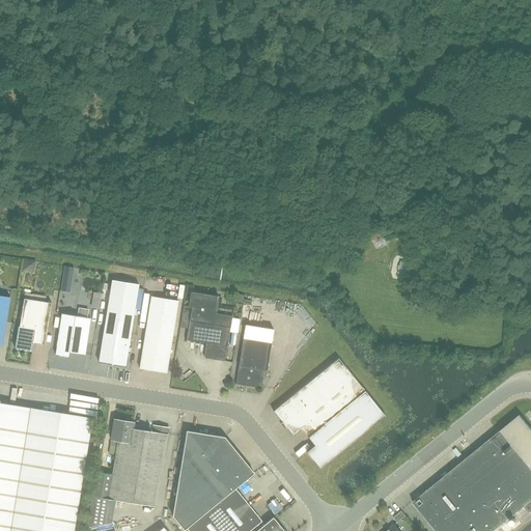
[(428,269),(411,266),(409,276),(426,280),(428,269)]
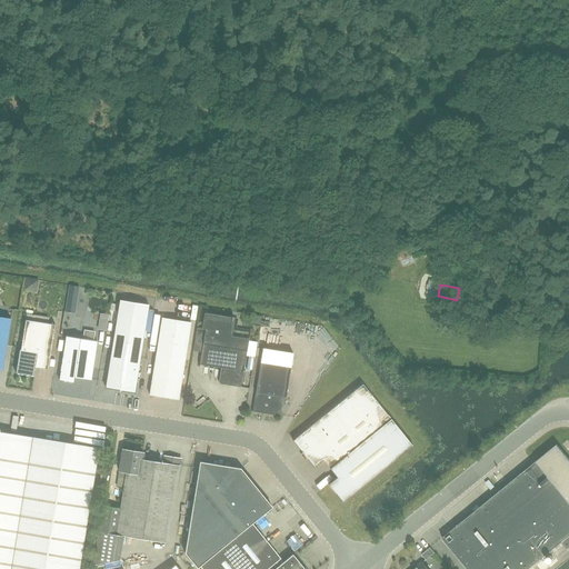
[(77,296),(78,287),(69,286),(68,295),(77,296)]
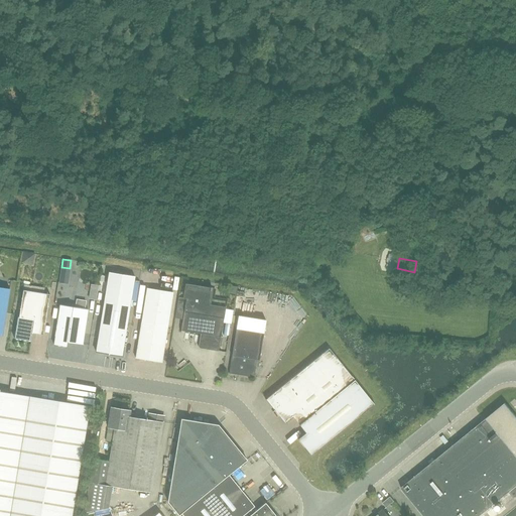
[(122,356),(130,305),(134,276),(109,272),(96,352),(122,356)]
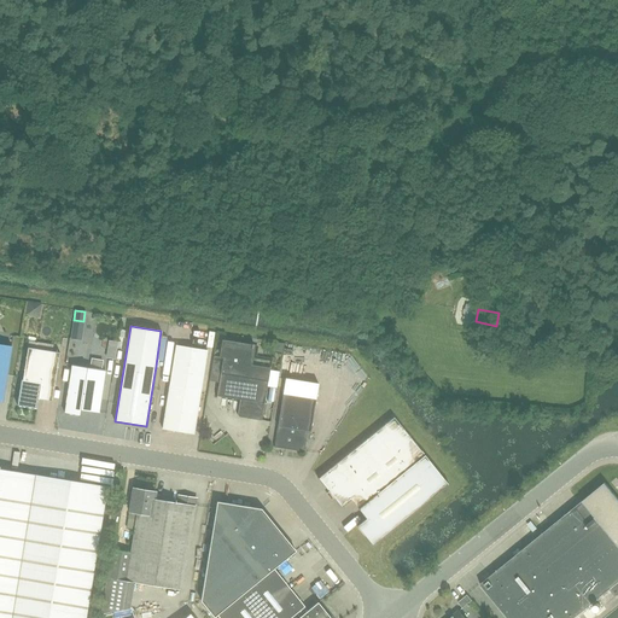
[(59,353),(50,351),(51,344),(29,340),(22,379),(21,379),(17,406),(38,408),(39,398),(52,401),(59,353)]
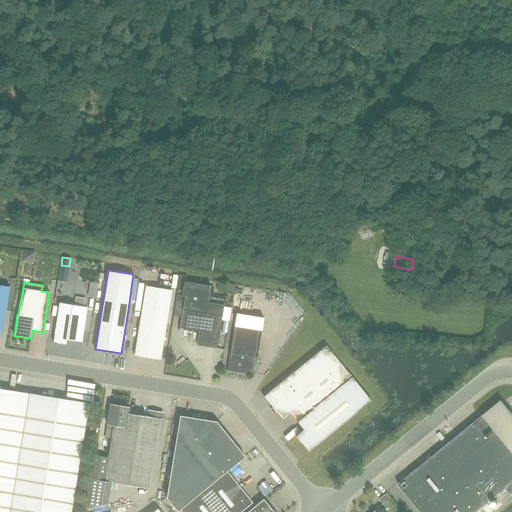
[(179,328),(199,331),(196,345),(217,348),(223,304),(206,301),(209,284),(207,284),(207,286),(185,282),(183,291),(185,292),(179,328)]
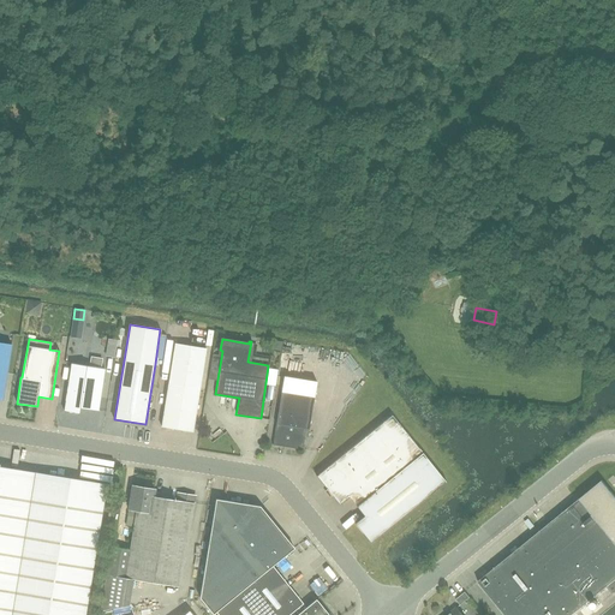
[(0,390),(4,392),(11,345),(0,341),(0,390)]
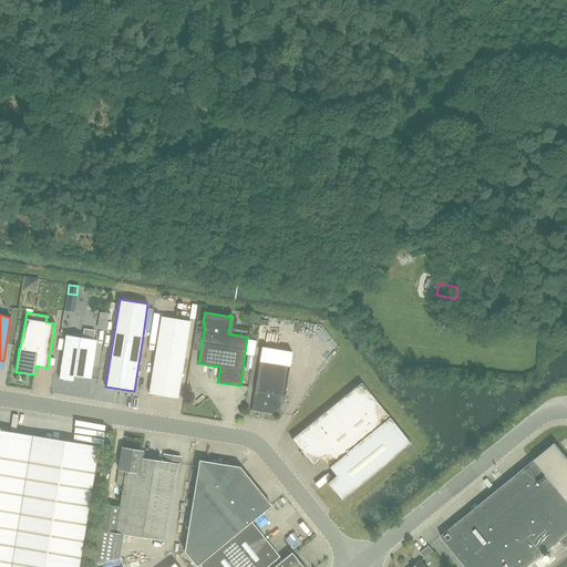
[(177,398),(184,359),(191,321),(162,317),(155,353),(150,393),(177,398)]
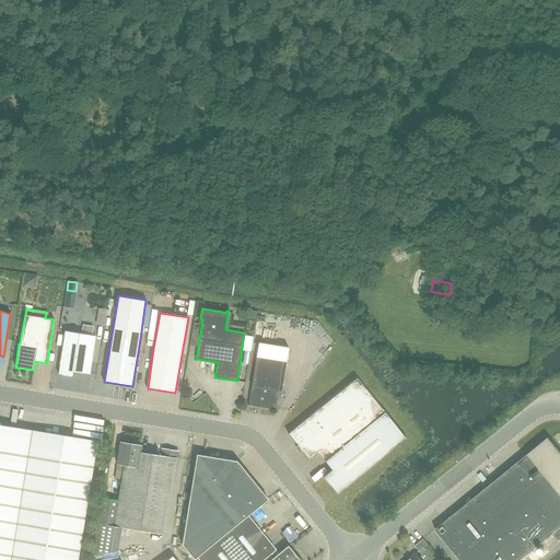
[(73,372),(90,374),(95,335),(65,330),(58,374),(72,376),(73,372)]
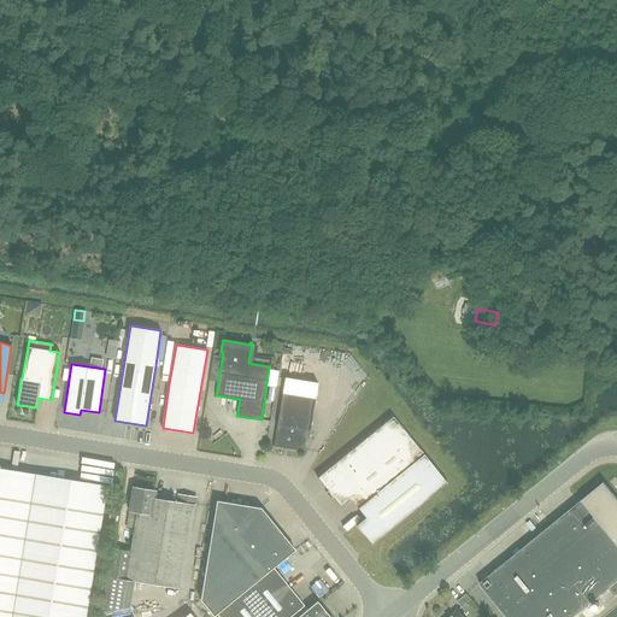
[(282,370),(281,388),(313,391),(316,372),(282,370)]
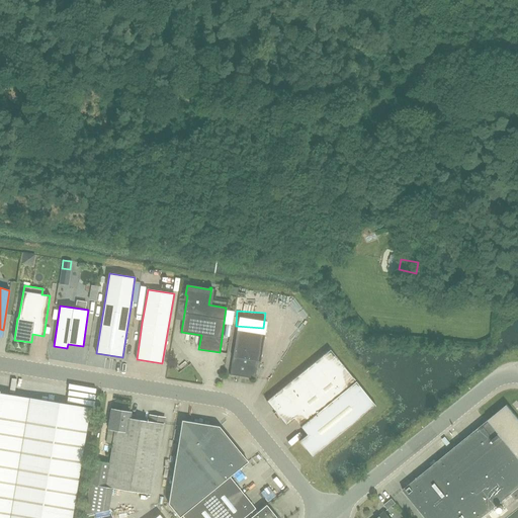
[(237,330),(230,374),(255,378),(258,361),(260,361),(265,334),(237,330)]
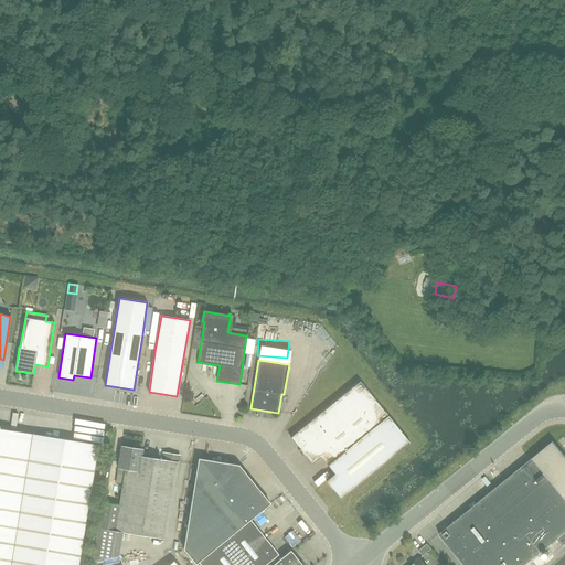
[(321,457),(328,465),(334,473),(327,481),(341,499),(409,443),(360,381),(291,437),(312,464),(321,457)]
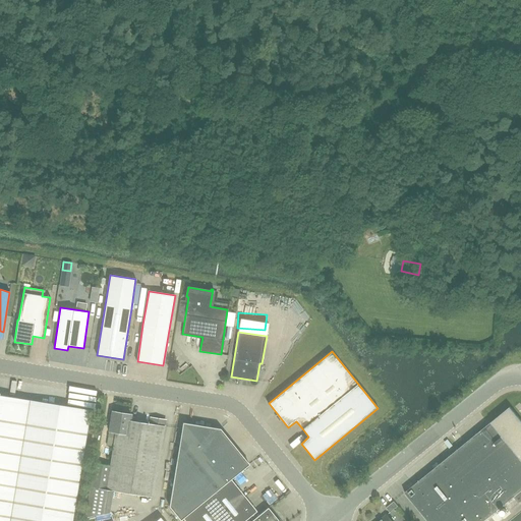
[(0,520),(67,520),(72,520),(91,410),(0,395),(0,520)]
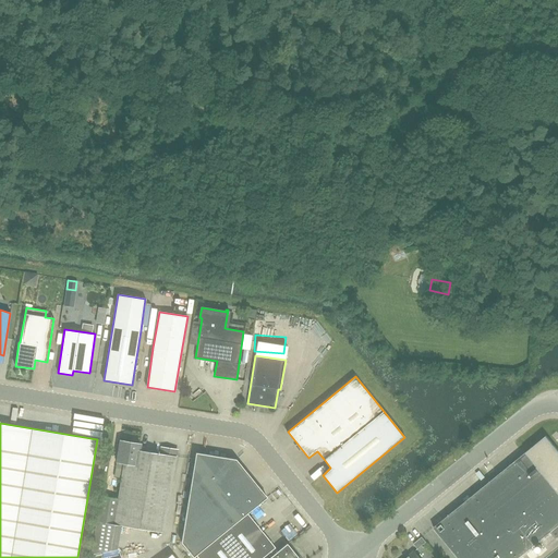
[(557,449),(546,435),(434,528),(458,557),(518,557),(552,531),(557,537),(557,536),(557,449)]
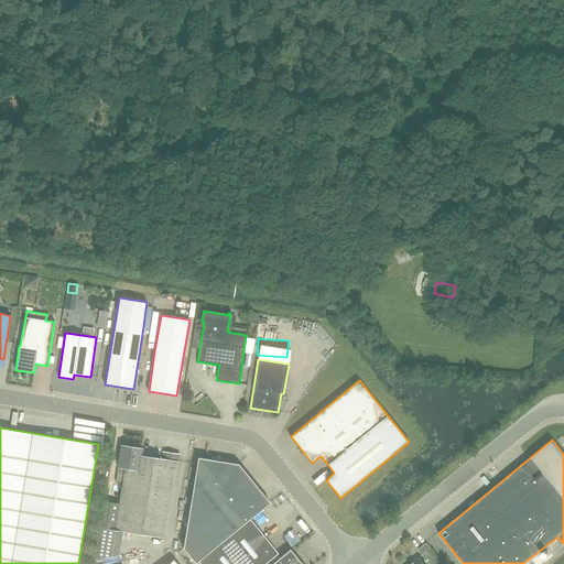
[(122,532),(165,539),(180,454),(163,452),(162,458),(140,455),(141,448),(122,445),(118,467),(125,468),(119,503),(101,501),(93,561),(118,555),(122,532)]
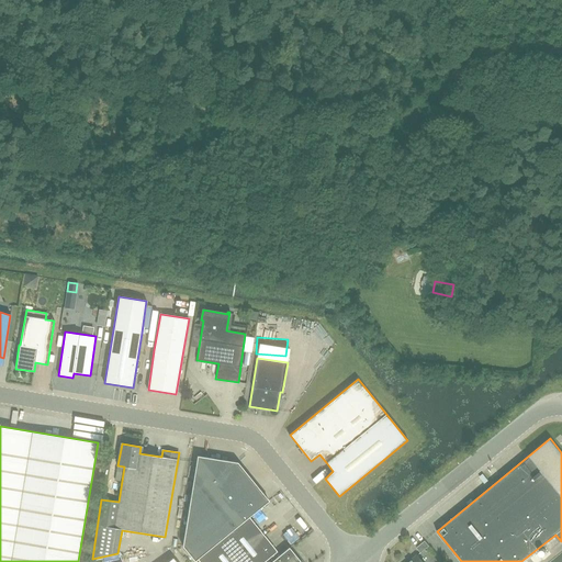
[(194,561),(198,559),(200,561),(301,561),(289,548),(280,554),(249,517),(269,501),(237,463),(197,457),(182,546),(194,561)]
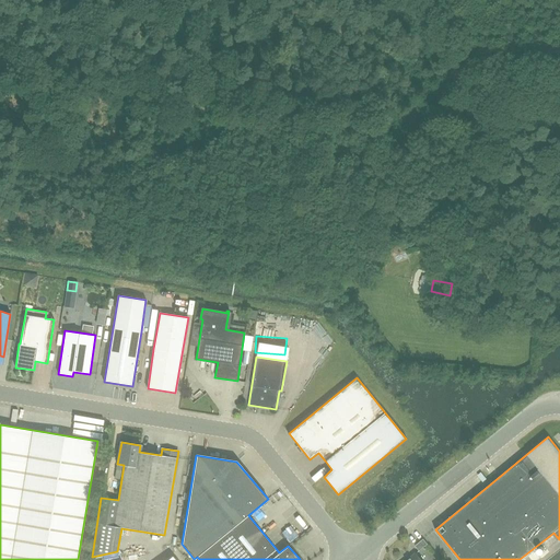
[(290,543),(300,539),(295,527),(286,531),(290,543)]
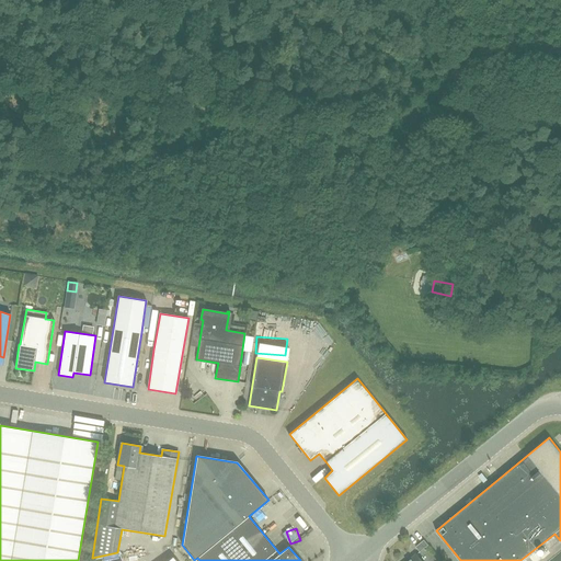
[(424,540),(415,547),(420,551),(427,546),(424,540)]
